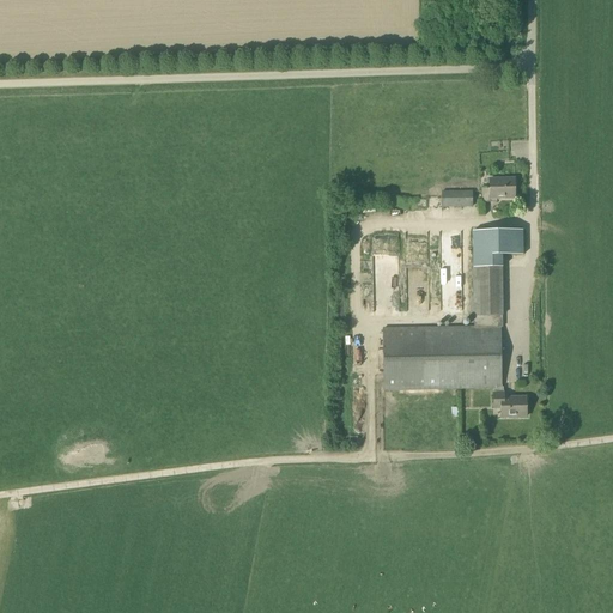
[(490,199),(515,199),(515,180),(490,180),(490,199)]
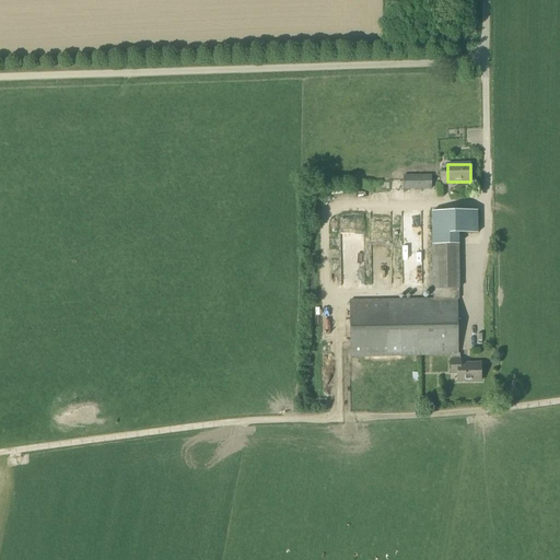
[(403,189),(431,189),(431,175),(403,175),(403,189)]
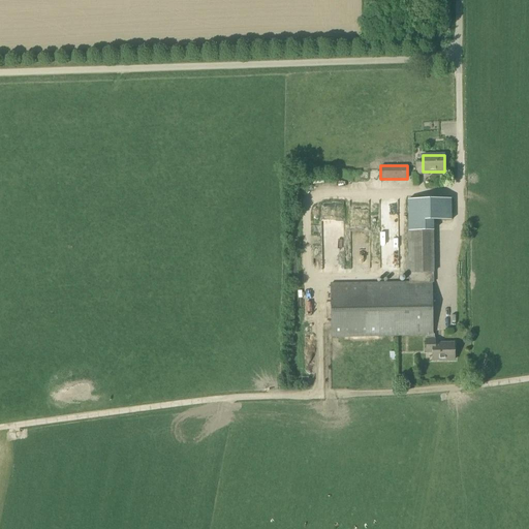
[(407,198),(408,231),(431,231),(430,220),(448,220),(448,198),(407,198)]
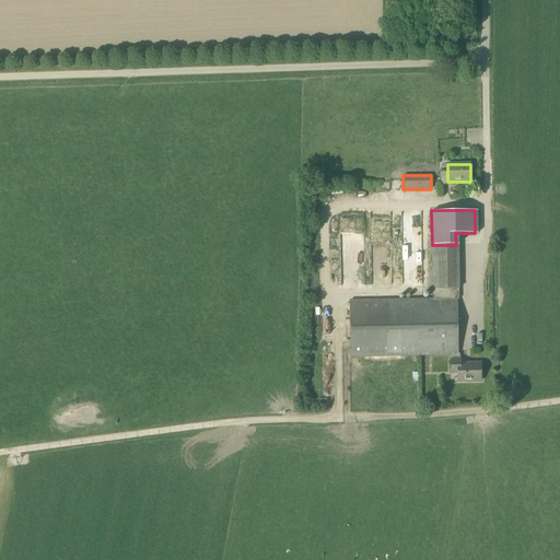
[(409,278),(424,277),(423,252),(408,253),(409,278)]
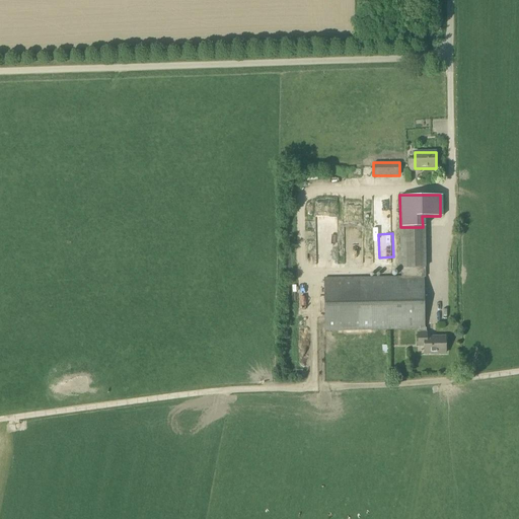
[(420,332),(426,332),(426,328),(425,328),(425,327),(423,268),(401,268),(401,278),(324,279),(325,330),(420,329),(420,332)]
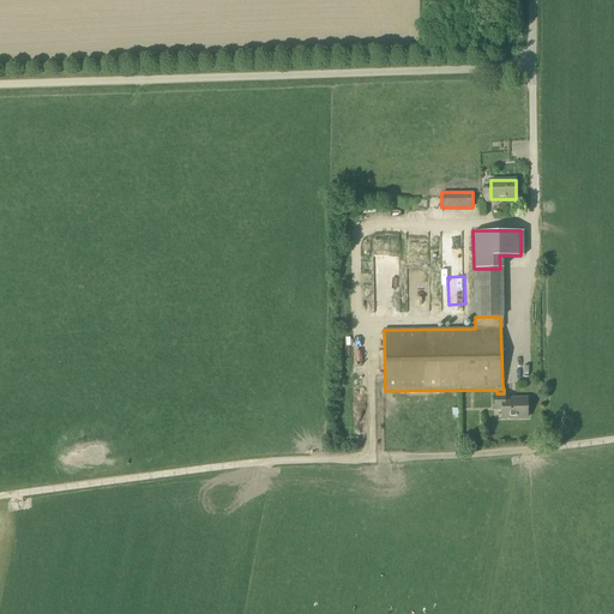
[(504,393),(497,393),(494,393),(494,409),(501,409),(501,419),(527,419),(527,399),(504,399),(504,393)]
